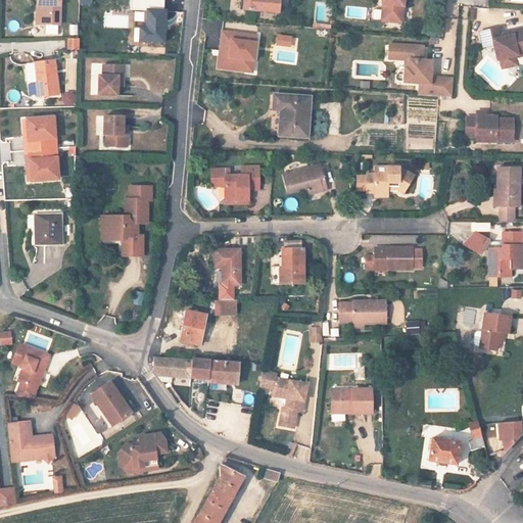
[(37,0),(37,5),(41,5),(41,20),(46,26),(60,26),(60,0),(37,0)]
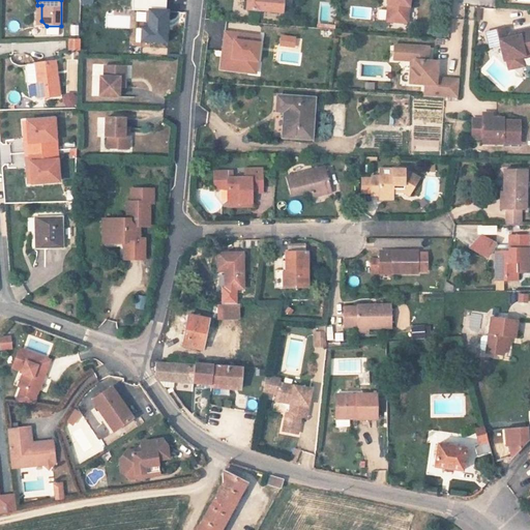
[(148,9),(167,10),(167,0),(133,0),(133,9),(148,9)]
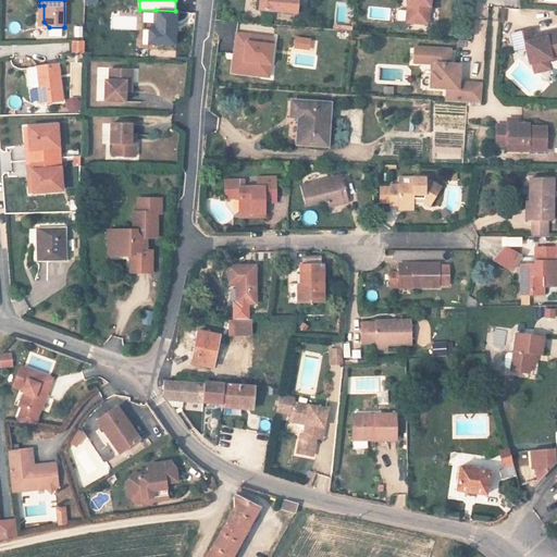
[(258,0),(258,11),(298,13),(298,0),(258,0)]
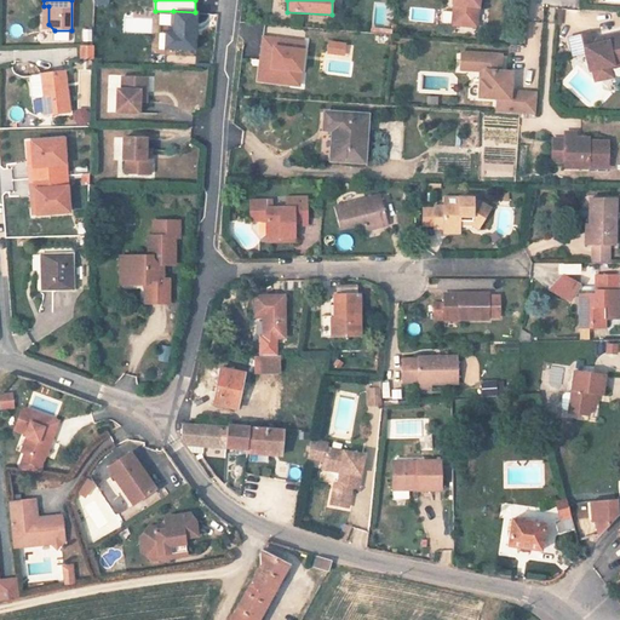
[(455,0),(453,26),(477,28),(480,0),(455,0)]
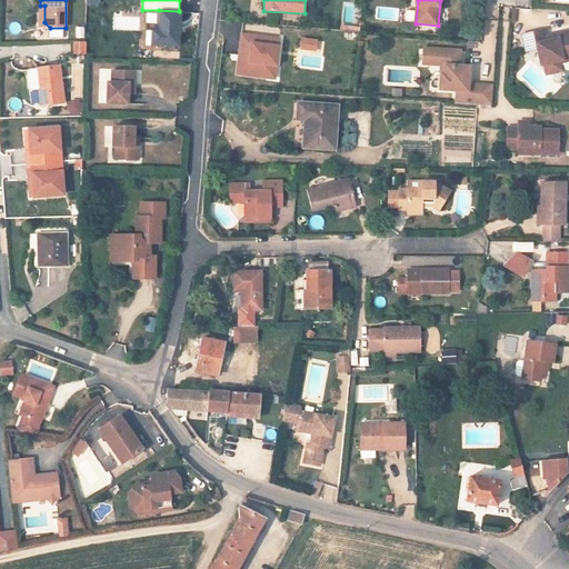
[(40,28),(50,28),(45,22),(45,6),(40,6),(40,28)]
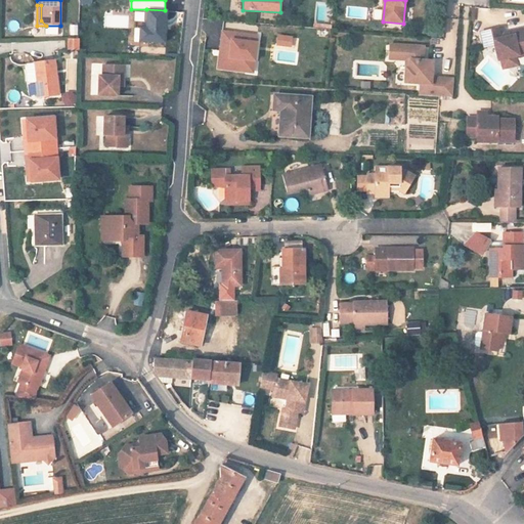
[(165,43),(167,10),(165,10),(146,9),(146,29),(140,29),(139,42),(165,43)]
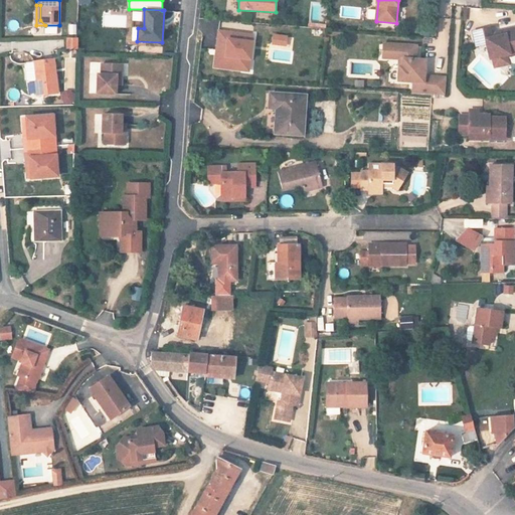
[(514,31),(496,36),(495,31),(493,25),(472,30),(476,45),(487,42),(490,58),(494,58),(507,54),(514,52),(514,31)]
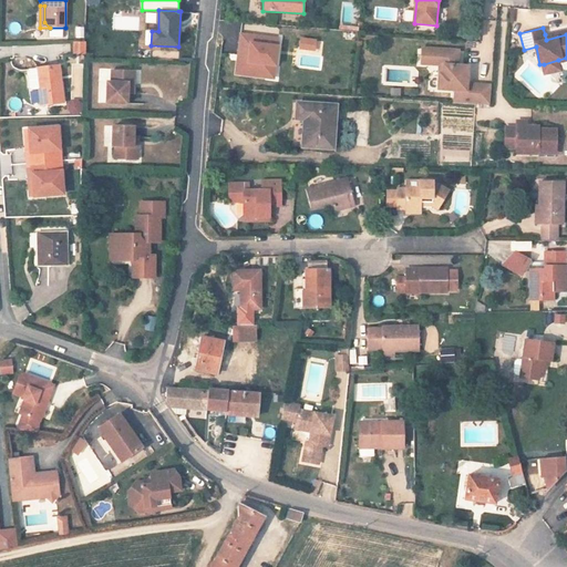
[(566,29),(545,34),(546,40),(566,34),(566,29)]
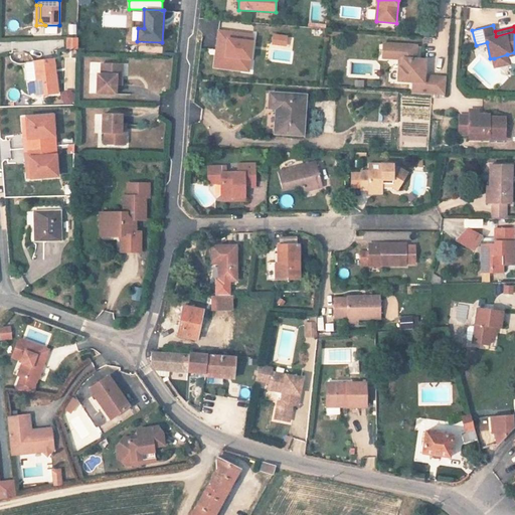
[(253,34),(219,30),(215,67),(249,70),(253,34)]
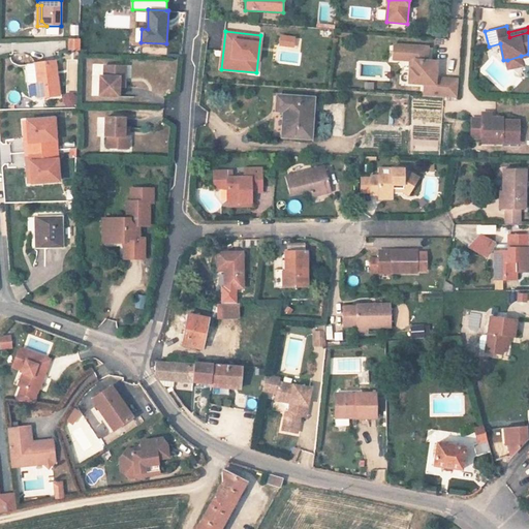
[(296,37),(281,35),(280,45),(294,47),(296,37)]
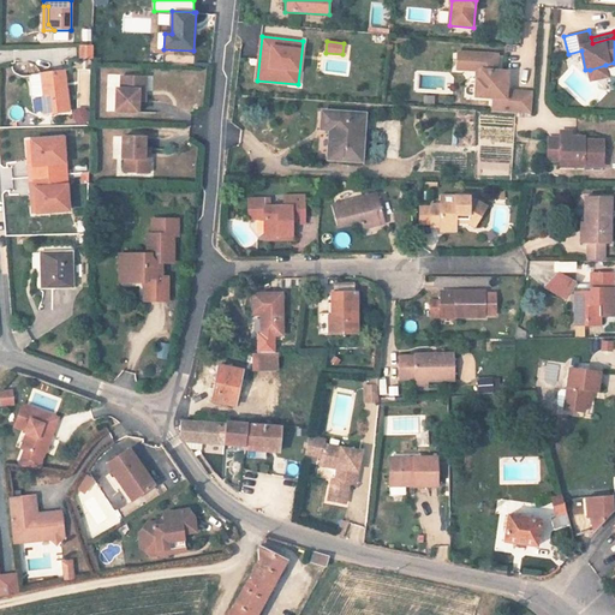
[(93,59),(93,45),(79,45),(78,59),(93,59)]
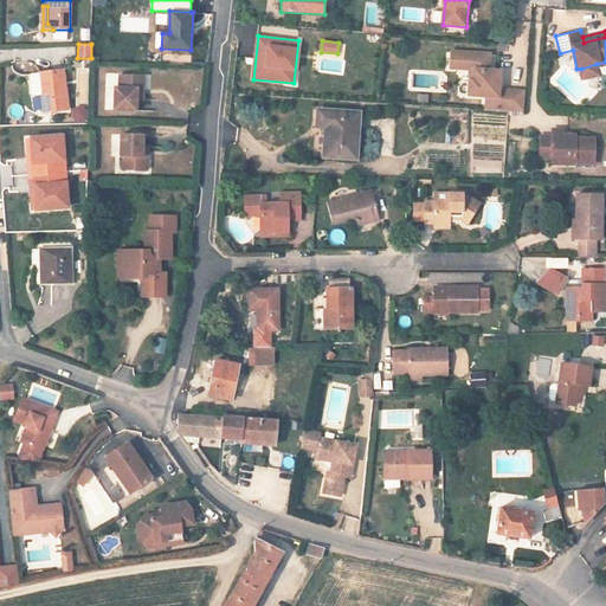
[(457,60),(457,51),(450,51),(450,68),(464,69),(457,60)]
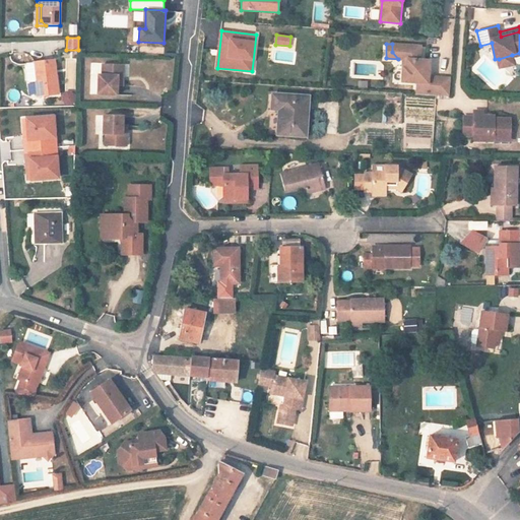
[(419,46),(392,44),(392,52),(398,59),(402,59),(401,81),(417,82),(416,93),(449,94),(450,77),(428,76),(429,60),(421,60),(419,57),(419,46)]
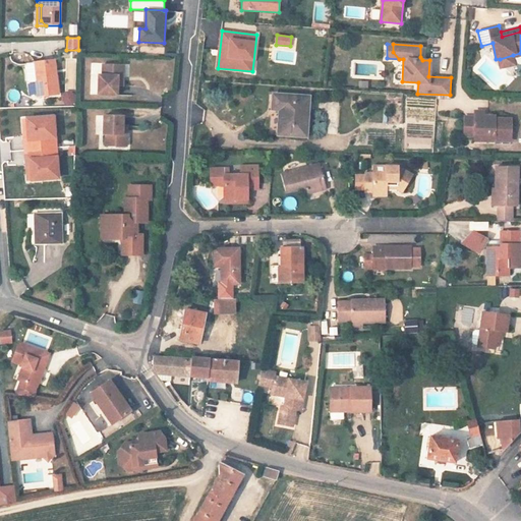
[(513,55),(500,59),(502,67),(515,64),(513,55)]
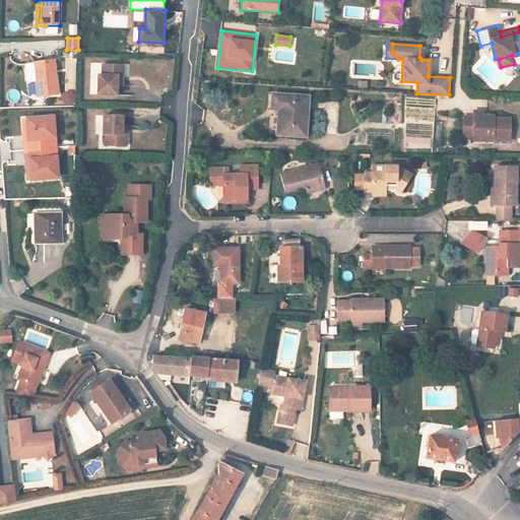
[(38,96),(59,94),(55,60),(34,63),(26,64),(24,66),(26,77),(28,78),(35,78),(38,96)]
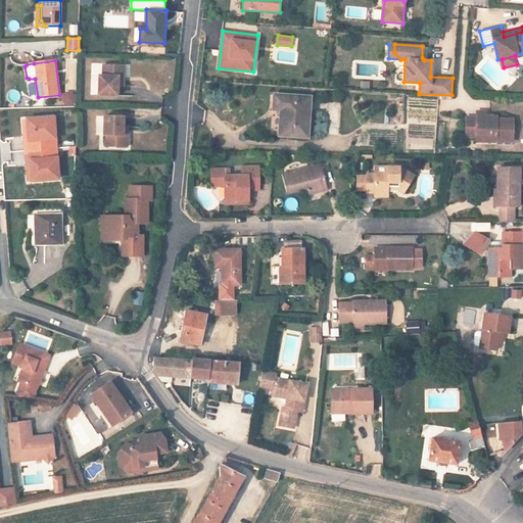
[(126,64),(104,63),(103,74),(99,74),(98,96),(119,97),(120,75),(125,76),(126,64)]
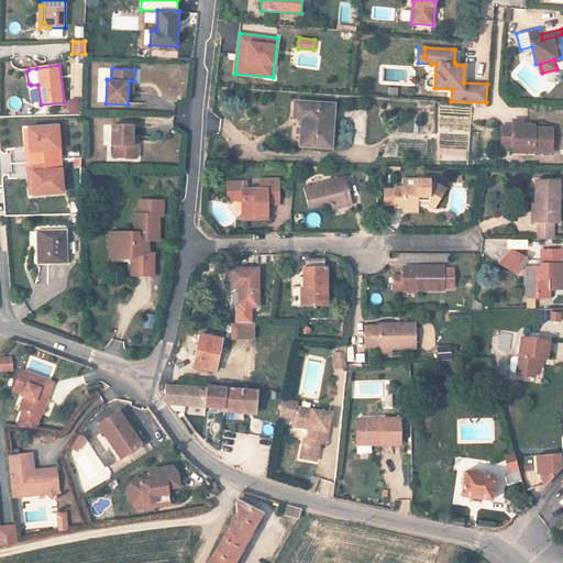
[(299,120),(311,120),(310,147),(332,147),(333,105),(300,103),(299,120)]
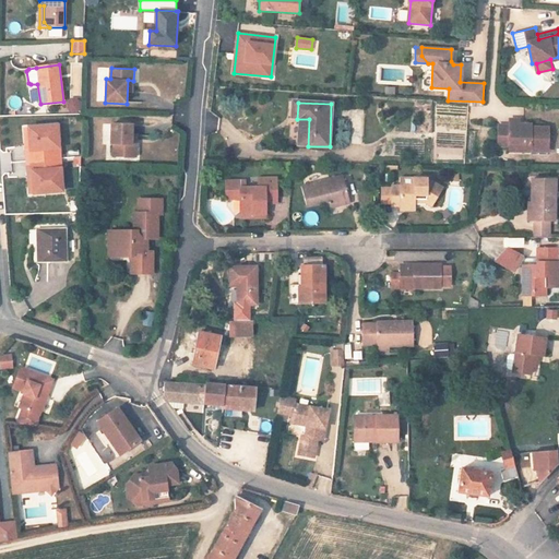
[(114,156),(137,157),(137,145),(132,144),(133,125),(111,123),(111,143),(115,144),(114,156)]
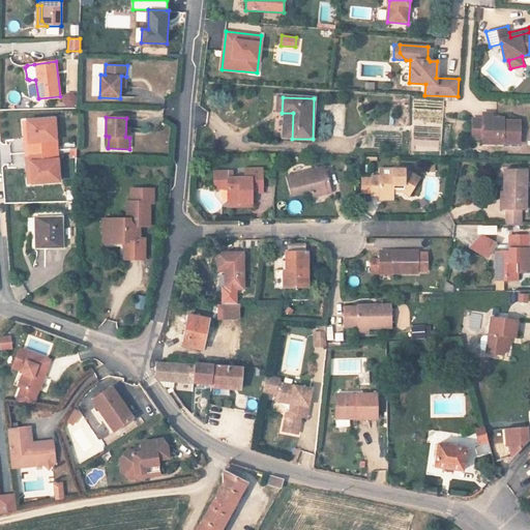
[(472,138),(484,138),(484,136),(496,136),(503,136),(503,142),(521,142),(521,120),(504,120),(504,117),(493,117),(482,117),(482,119),(473,118),(472,138)]
